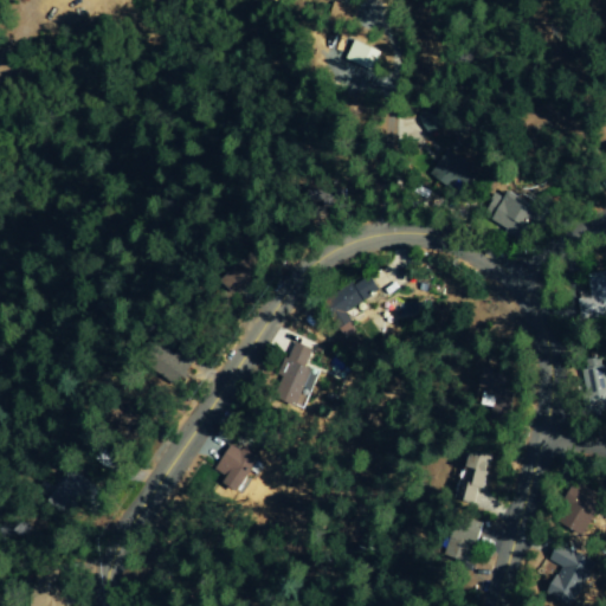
[(474,168),(452,149),(431,172),(452,191),(474,168)]
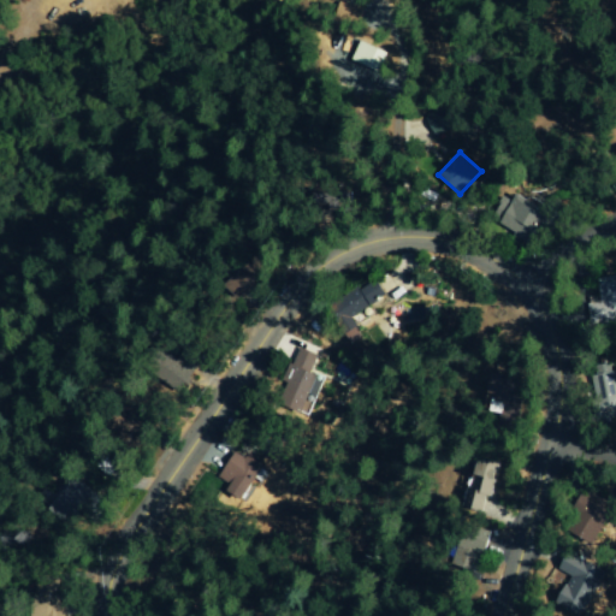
[(546,209),(516,197),(503,229),(533,242),(546,209)]
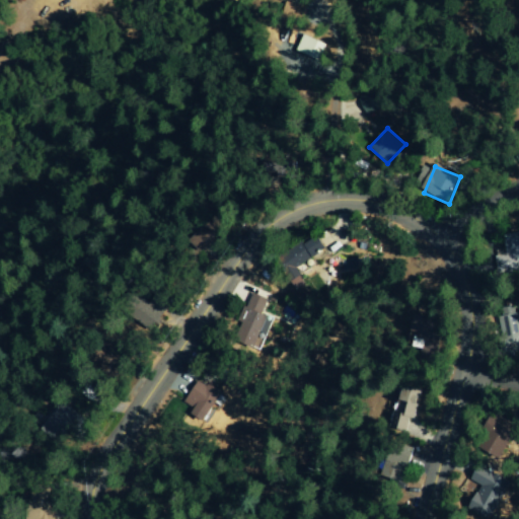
[(506,234),(507,260),(518,258),(518,244),(518,245),(518,234),(506,234)]
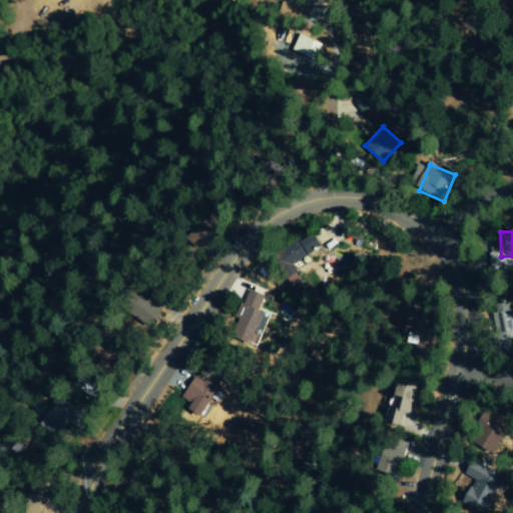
[(288,266),(324,249),(318,236),(282,252),(288,266)]
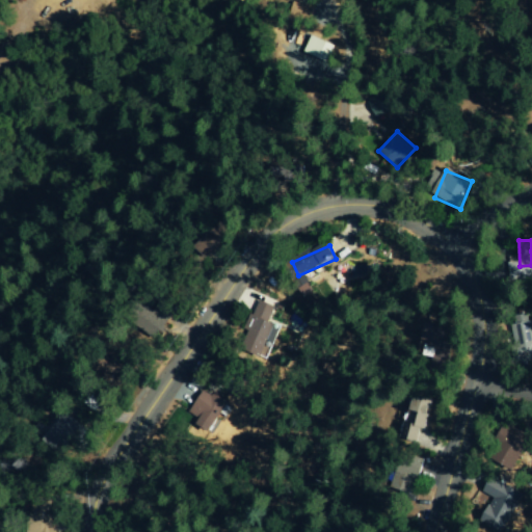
[(243,349),(262,356),(269,340),(275,343),(283,327),(269,322),(275,308),(259,300),(246,330),(250,331),(243,349)]
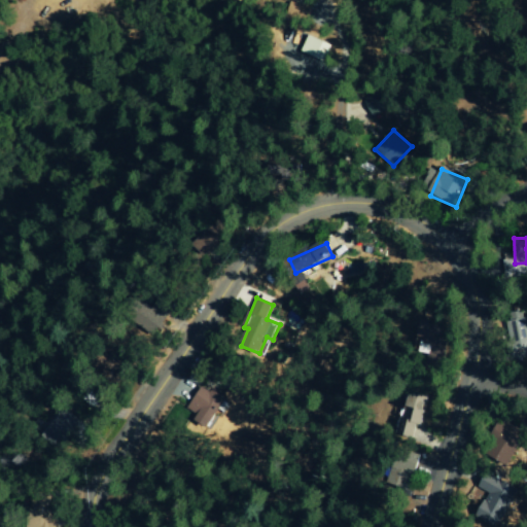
[(155,339),(170,323),(152,308),(139,323),(155,339)]
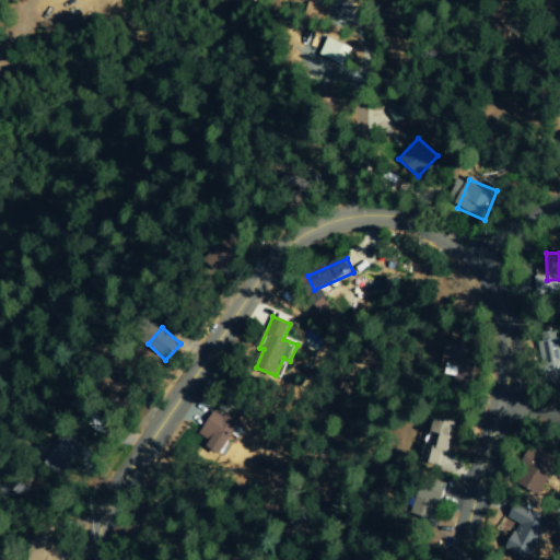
[(475,345),(450,338),(445,354),(452,357),(447,373),(459,376),(462,365),(469,368),(475,345)]
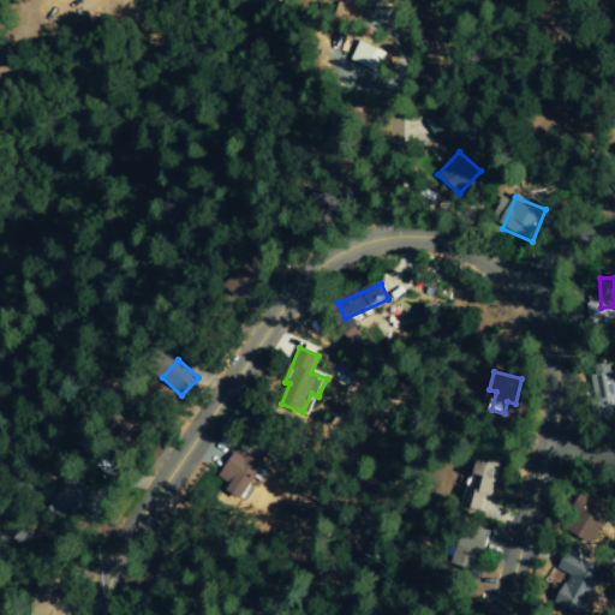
[(218,482),(248,496),(264,461),(246,453),(244,457),(232,451),(218,482)]
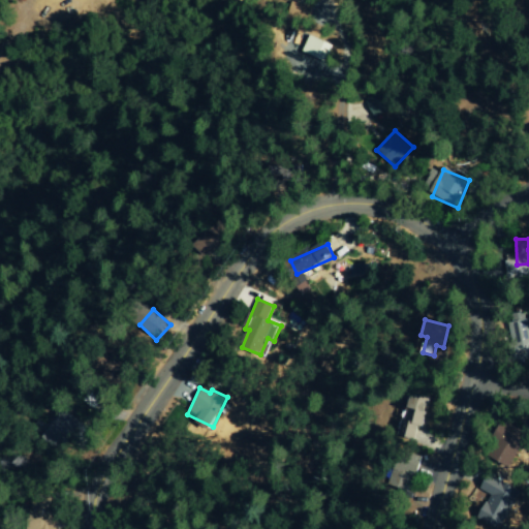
[(430,397),(412,392),(401,435),(418,440),(430,397)]
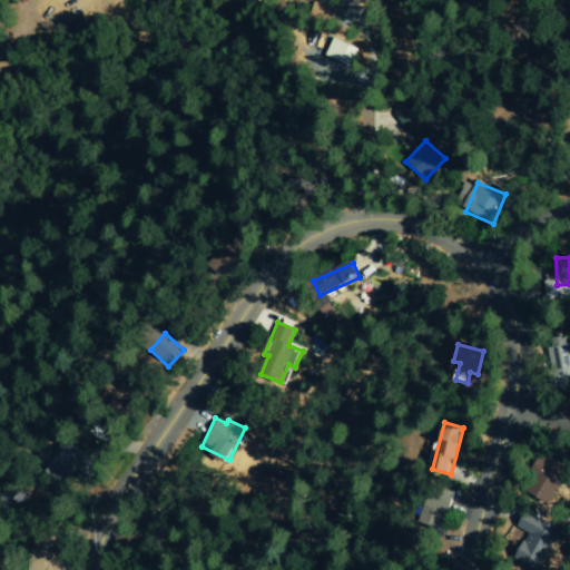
[(47,465),(66,481),(89,457),(70,440),(47,465)]
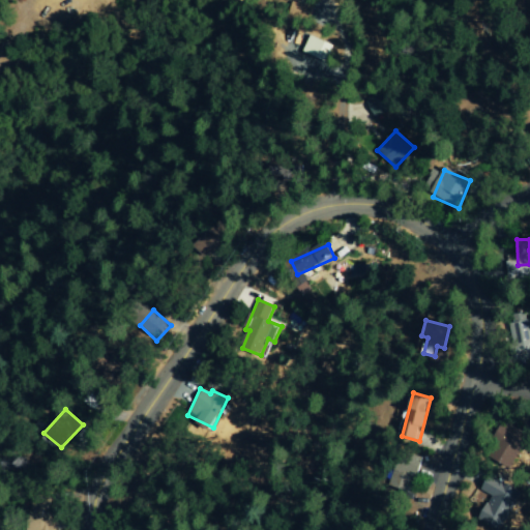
[(497,460),(514,468),(529,435),(510,427),(497,460)]
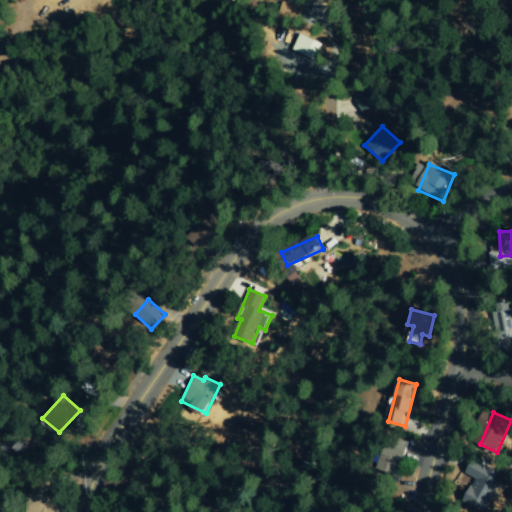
[(380,470),(387,472),(385,480),(397,482),(405,446),(386,442),(380,470)]
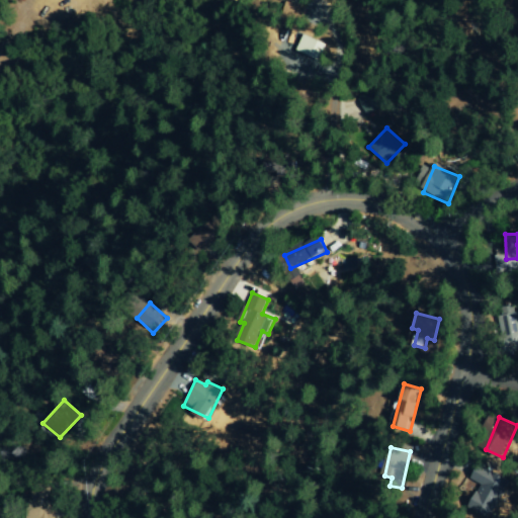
[(470,479),(481,485),(468,507),(490,517),(491,517),(511,481),(479,463),(470,479)]
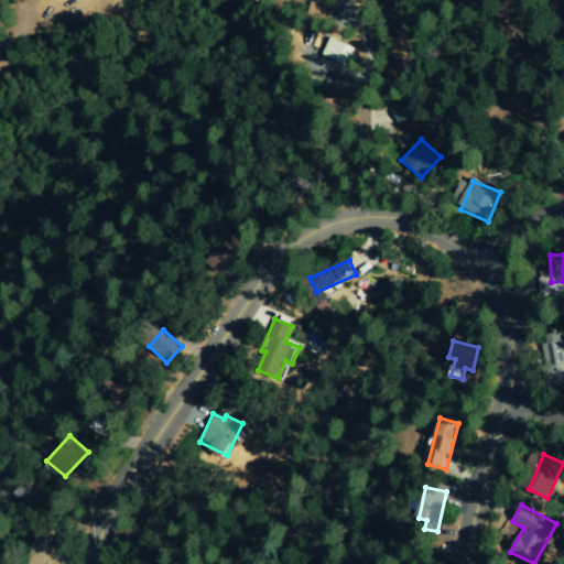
[(35,563),(68,563),(68,554),(35,555),(35,563)]
